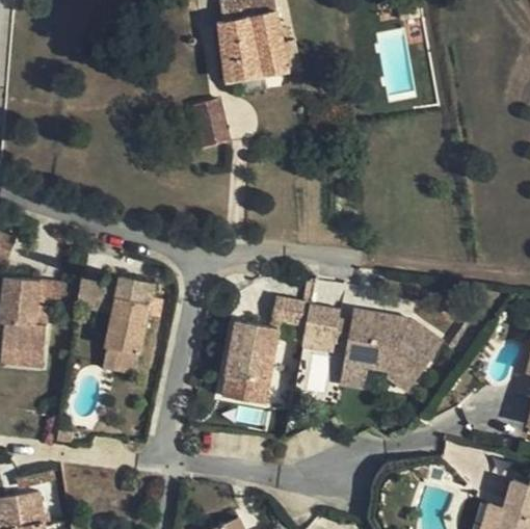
[(222,0),(216,1),(220,22),(275,11),(272,0),(222,0)]
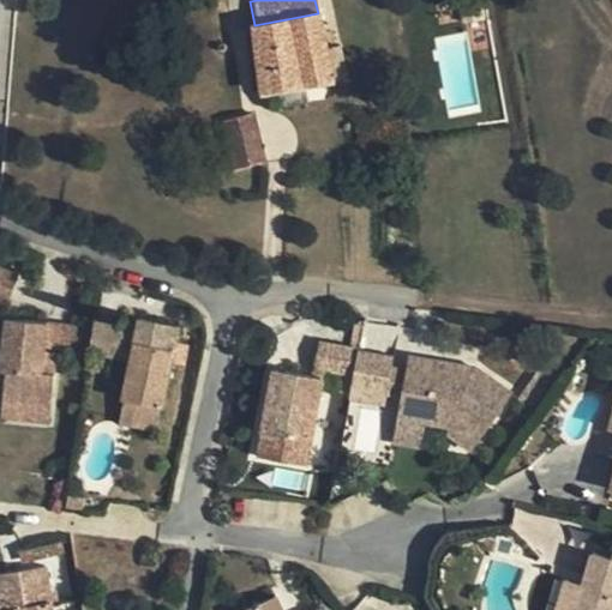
[(261,94),(333,82),(327,50),(318,13),(255,25),(252,28),(261,94)]
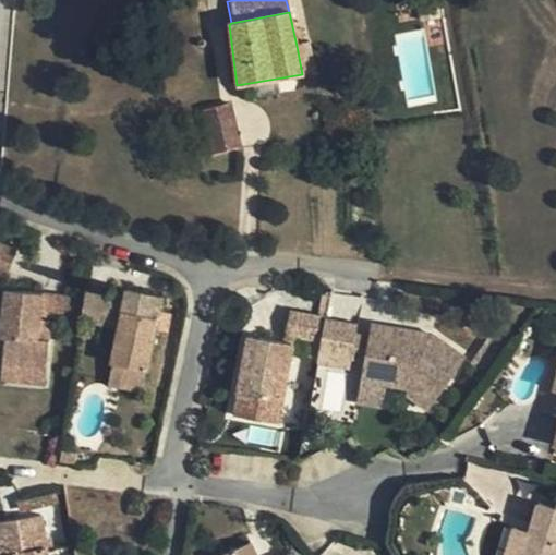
[(297,46),(302,74),(315,72),(307,44),(297,46)]
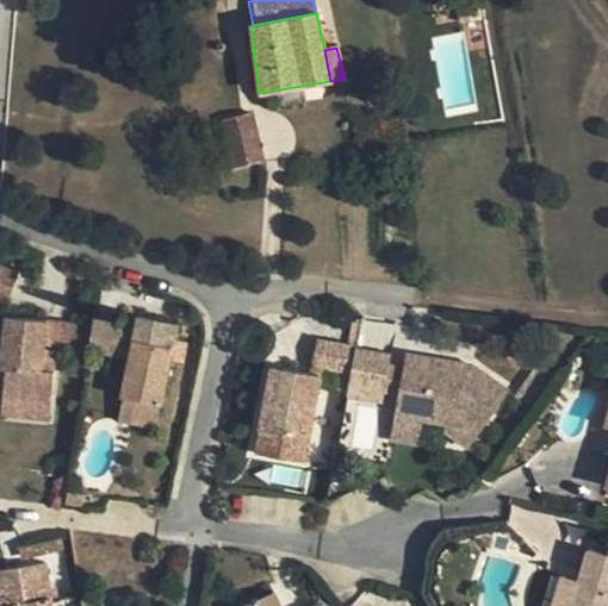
[(234,169),(261,162),(248,117),(221,123),(234,169)]
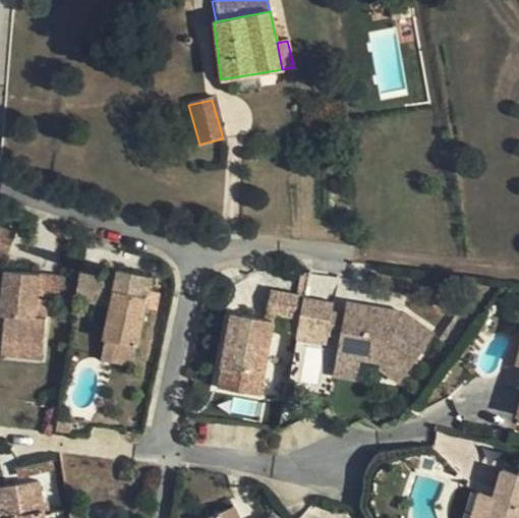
[(305,110),(322,107),(321,101),(305,104),(305,110)]
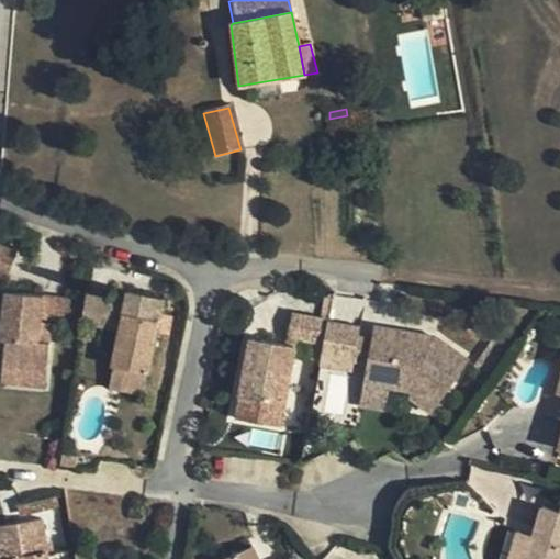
[(370,135),(369,125),(359,126),(360,136),(370,135)]
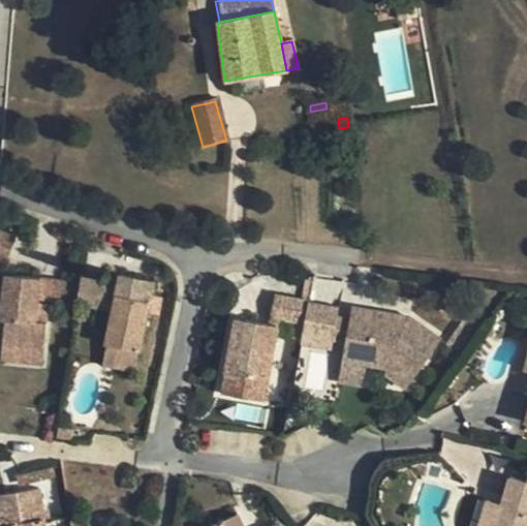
[(0,263),(5,265),(13,238),(0,233),(0,263)]
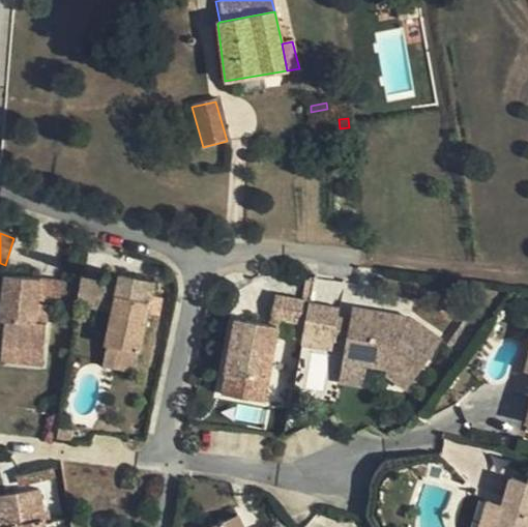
[(80,274),(78,285),(76,308),(95,312),(98,294),(100,279),(80,274)]
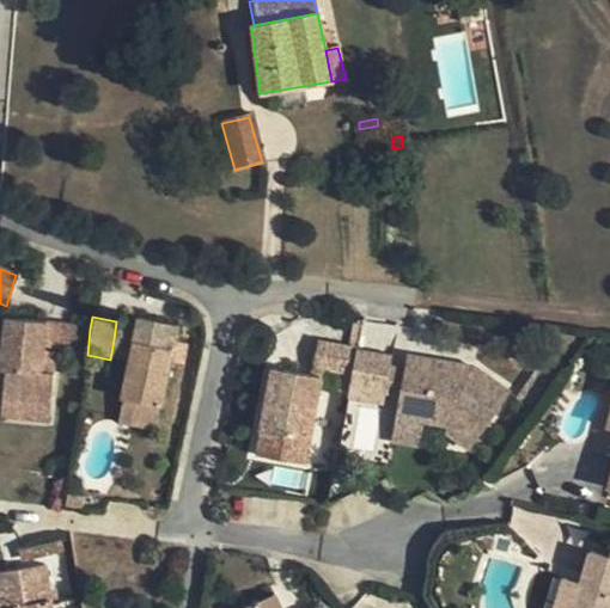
[(38,375),(44,324),(5,319),(0,360),(0,370),(4,372),(1,404),(49,409),(53,376),(38,375)]
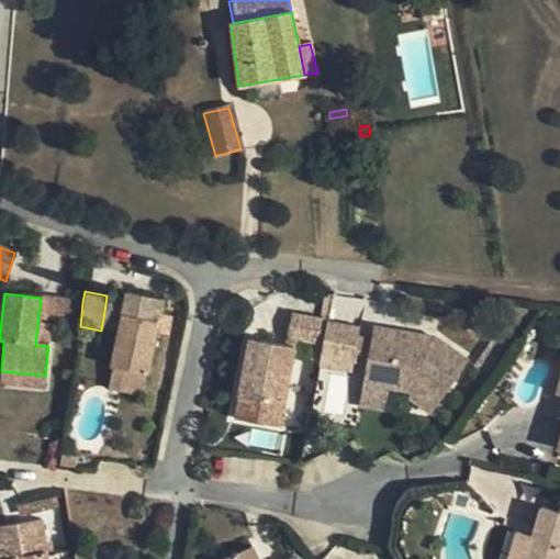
[(121,315),(116,333),(110,367),(111,369),(122,370),(119,392),(141,397),(144,376),(146,375),(157,323),(160,303),(125,294),(121,315)]
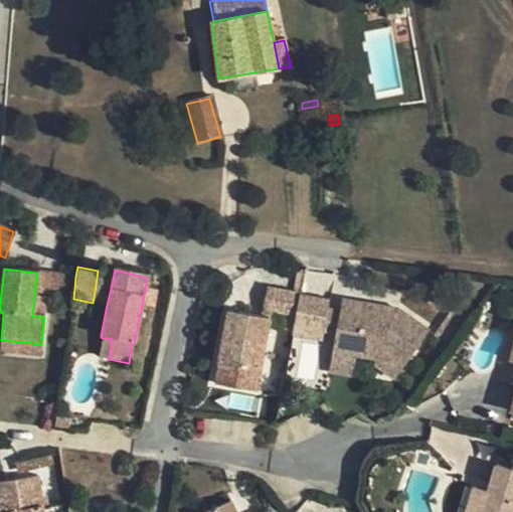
[(73,299),(75,277),(37,273),(32,316),(44,317),(46,297),(73,299)]
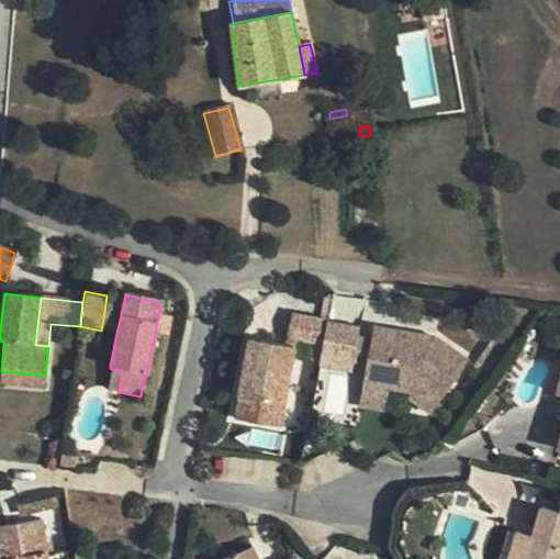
[(101,331),(116,333),(121,315),(104,312),(101,331)]
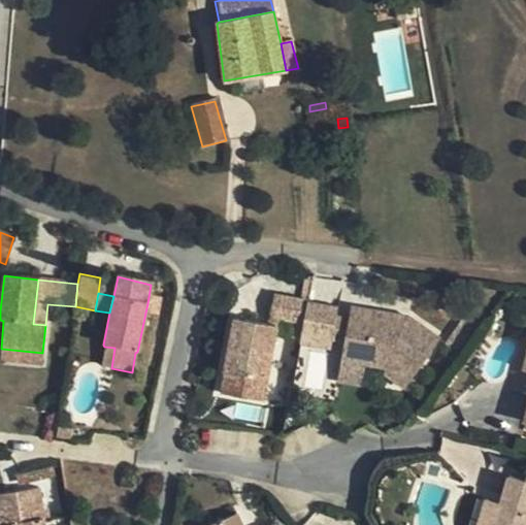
[(302,325),(306,303),(271,296),(268,319),(277,321),(289,323),(302,325)]
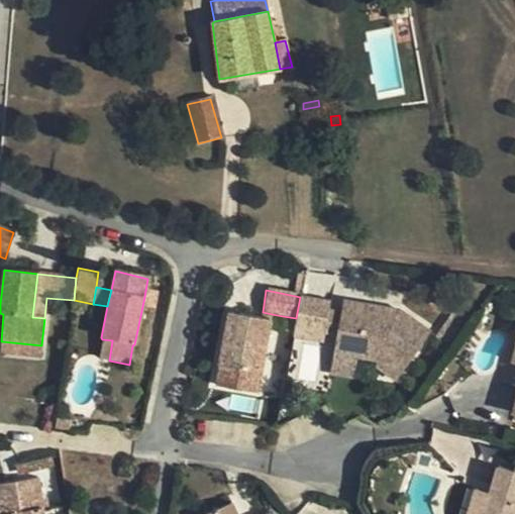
[(296,318),(293,336),(323,341),(324,333),(328,309),(330,302),(300,297),(296,318)]
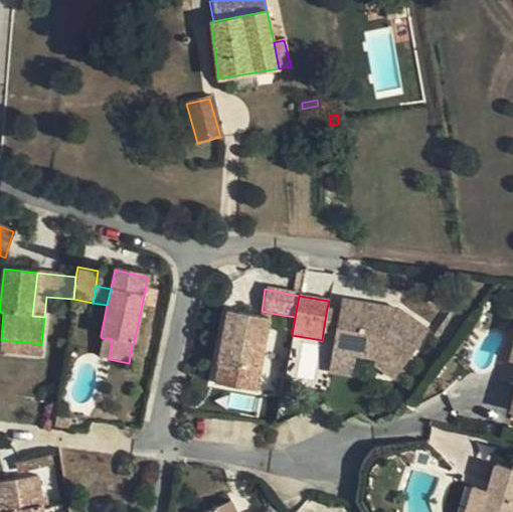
[(331,358),(353,361),(354,355),(374,359),(373,365),(393,380),(426,334),(394,309),(342,301),(340,310),(335,335),(331,358)]
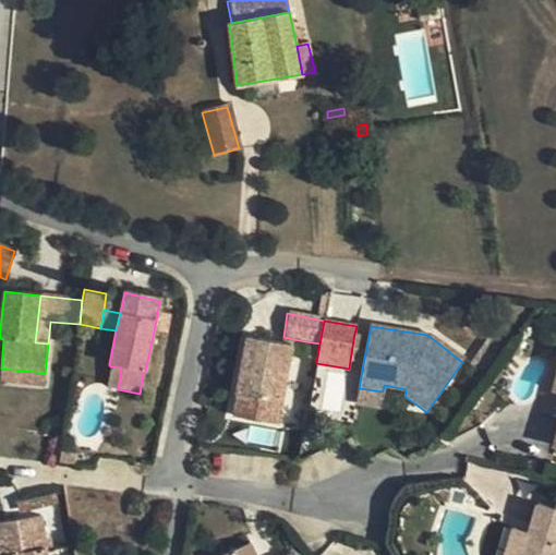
[(350,360),(363,363),(369,336),(354,334),(350,360)]
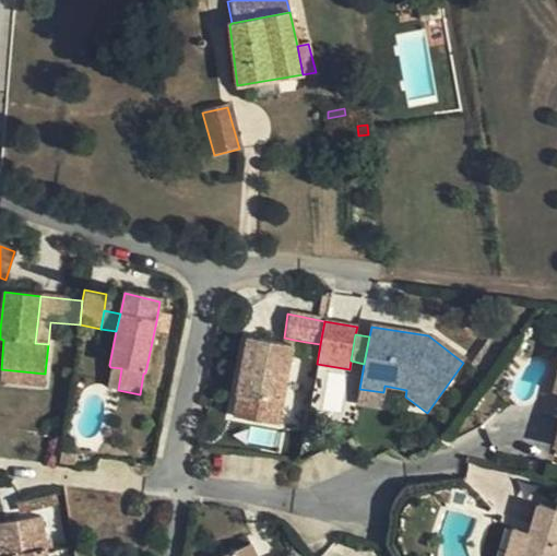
[(277,377),(286,378),(292,347),(283,344),(246,338),(233,417),(277,426),(282,403),(274,401),(277,377)]
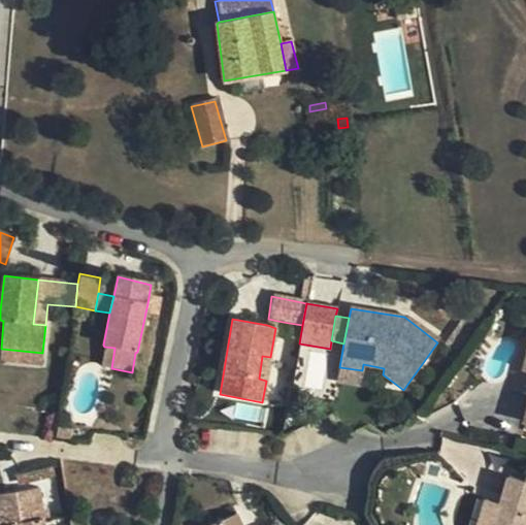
[(275,328),(277,321),(268,319),(267,325),(275,328)]
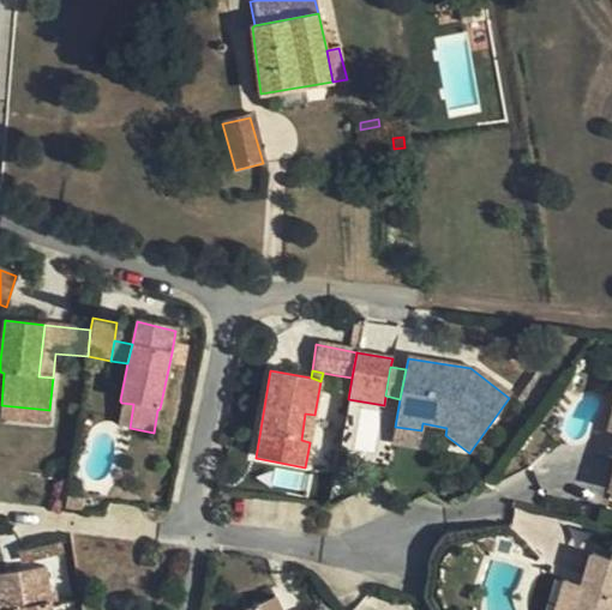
[(348,399),(352,378),(336,375),(333,394),(348,399)]
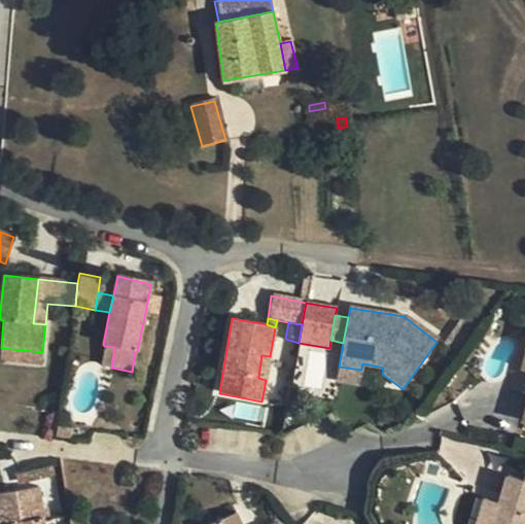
[(101,365),(111,368),(114,347),(104,346),(101,365)]
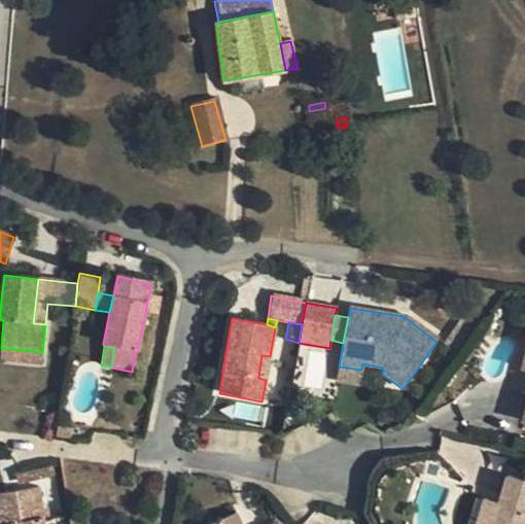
[(40,365),(42,352),(1,348),(0,355),(0,361),(40,365)]
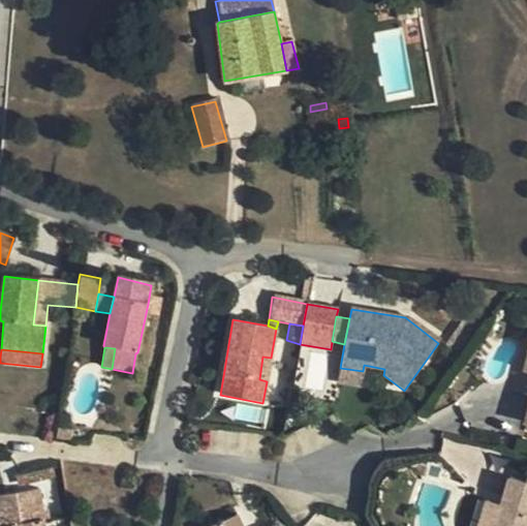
[(267,381),(271,358),(262,357),(259,379),(267,381)]
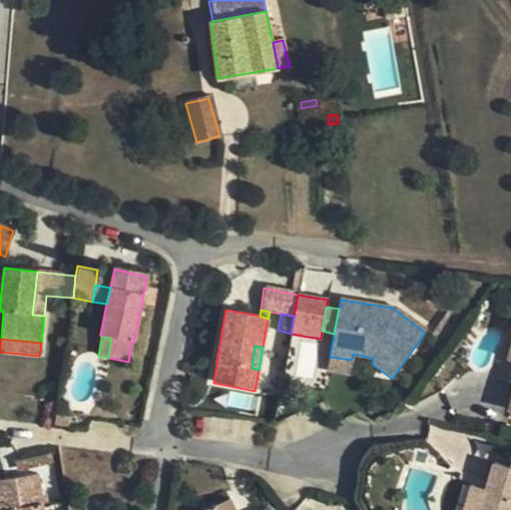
[(290,374),(307,380),(315,357),(297,351),(290,374)]
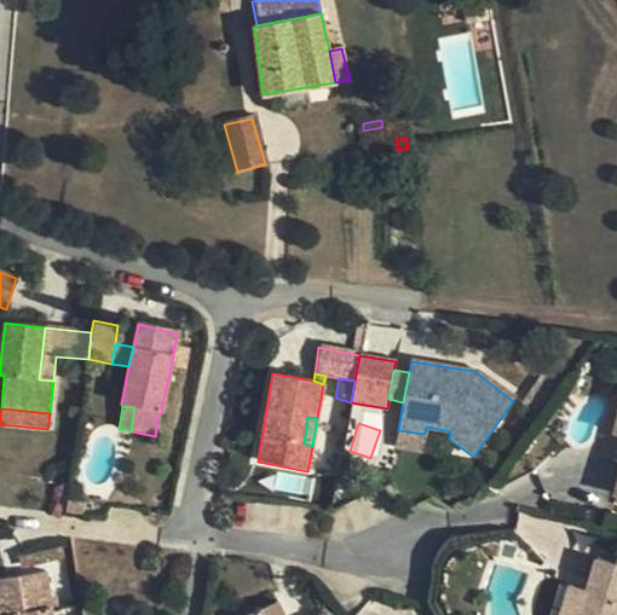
[(421,453),(425,434),(398,430),(395,448),(421,453)]
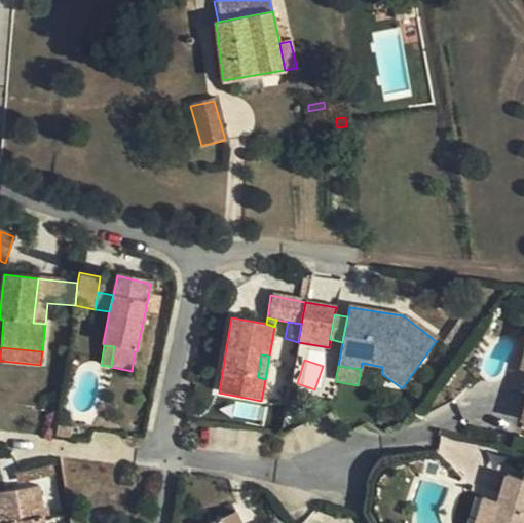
[(523,522),(523,486),(507,482),(497,510),(494,522),(523,522)]
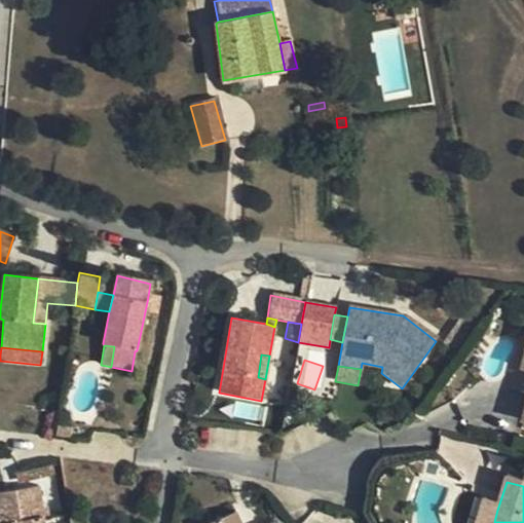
[(41,522),(41,519),(39,509),(35,487),(0,494),(0,522),(41,522)]
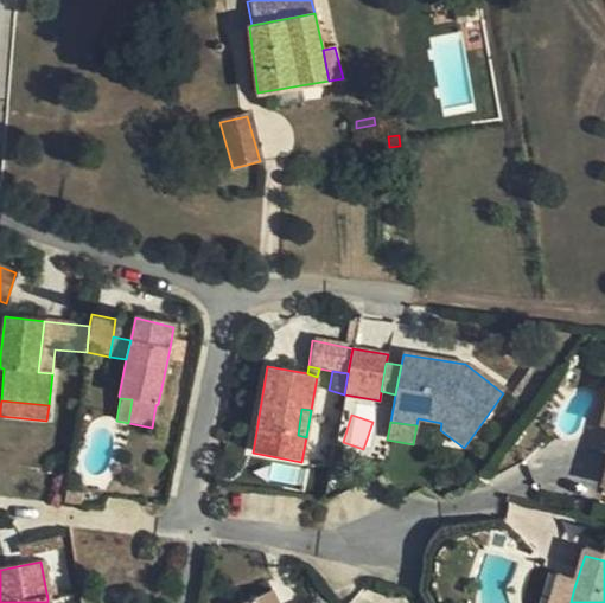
[(571,602),(574,588),(560,584),(553,602),(571,602)]
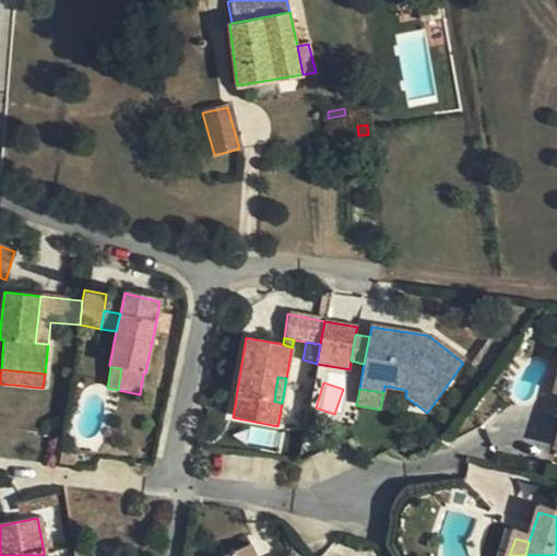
[(49,541),(42,541),(44,552),(50,549),(49,541)]
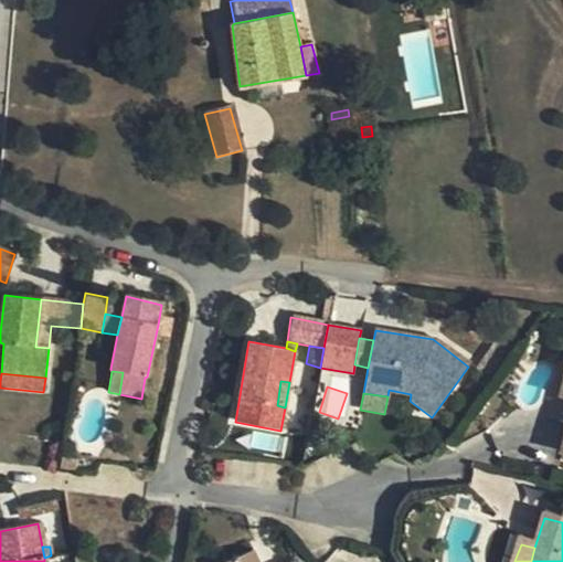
[(262,561),(257,552),(235,561),(262,561)]
